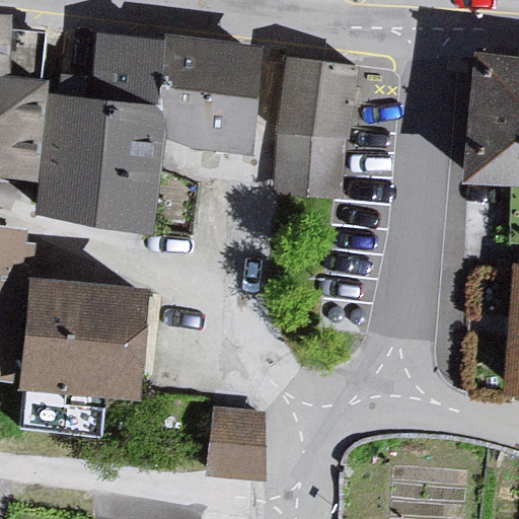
[(0,29),(0,13),(0,12),(0,166),(25,169),(38,66),(0,59),(0,29)]
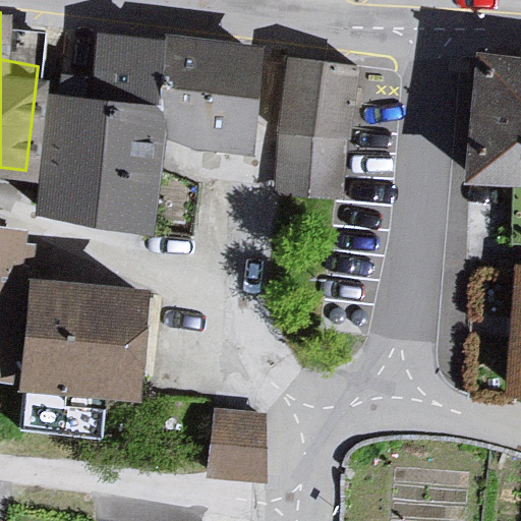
[(257,50),(93,32),(88,84),(43,80),(30,197),(142,219),(154,122),(246,139),(257,50)]
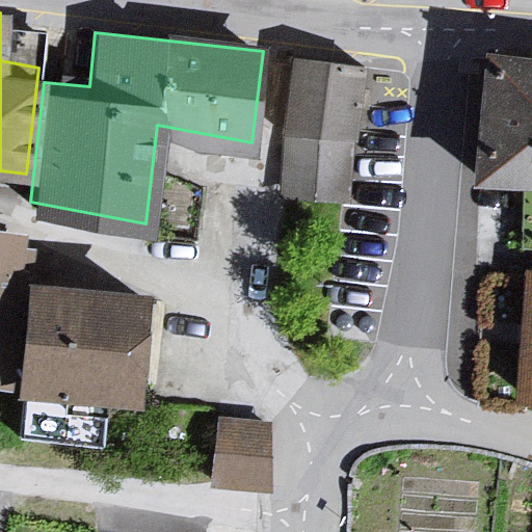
[(531,55),(490,52),(477,166),(531,166),(531,55)]
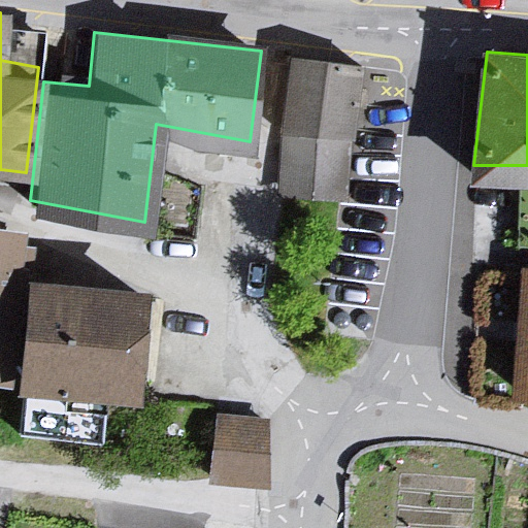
[(361,64),(288,56),(275,197),(345,203),(361,64)]
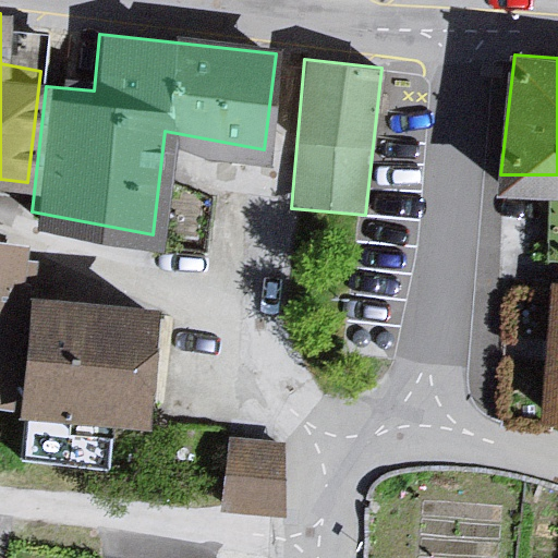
[(21,244),(0,241),(0,391),(138,409),(152,293),(17,280),(21,244)]
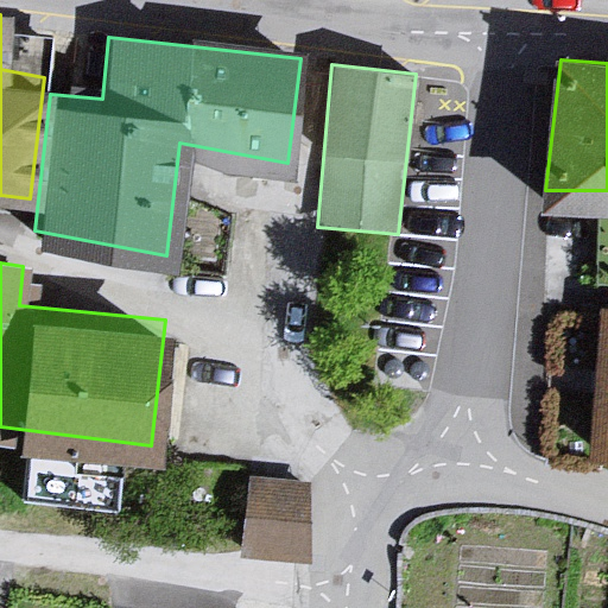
[(607,305),(600,305),(590,445),(607,445),(607,305)]
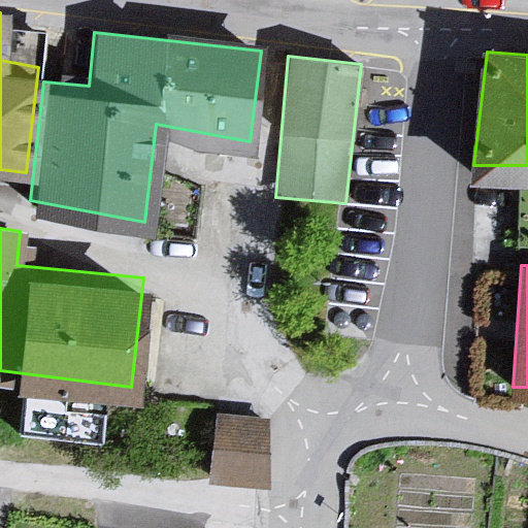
[(266,470),(267,403),(215,403),(213,470),(266,470)]
